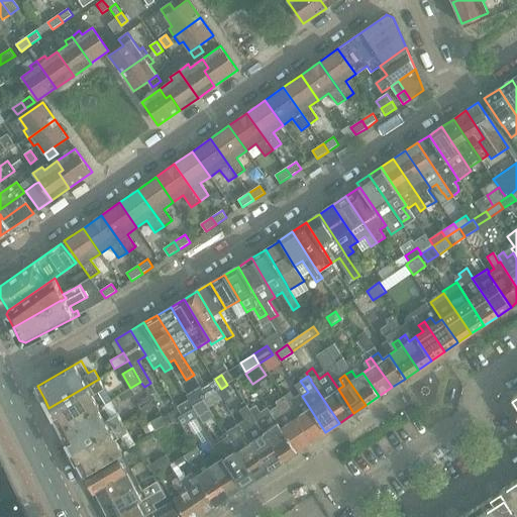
[(100,407),(93,394),(104,387),(99,379),(48,408),(54,417),(61,430),(95,410),(100,407)]
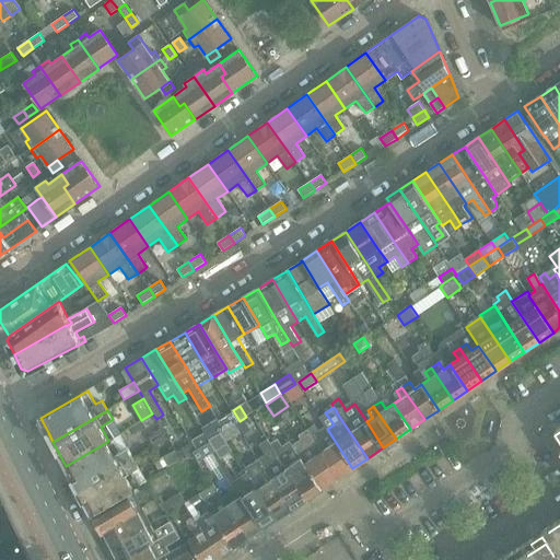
[(235,423),(240,421),(234,412),(220,421),(225,431),(235,423)]
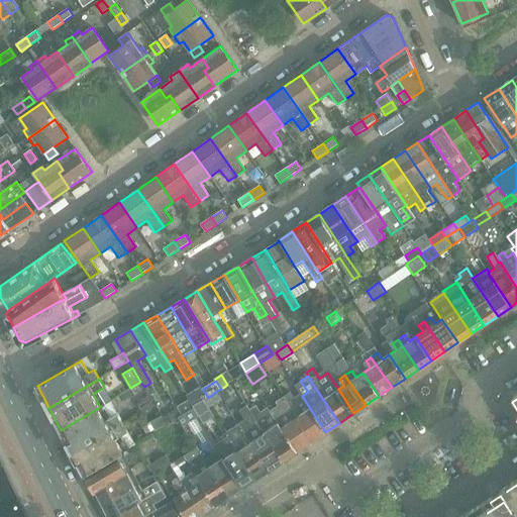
[(208,398),(203,389),(201,387),(187,396),(189,399),(194,407),(204,400),(208,398)]
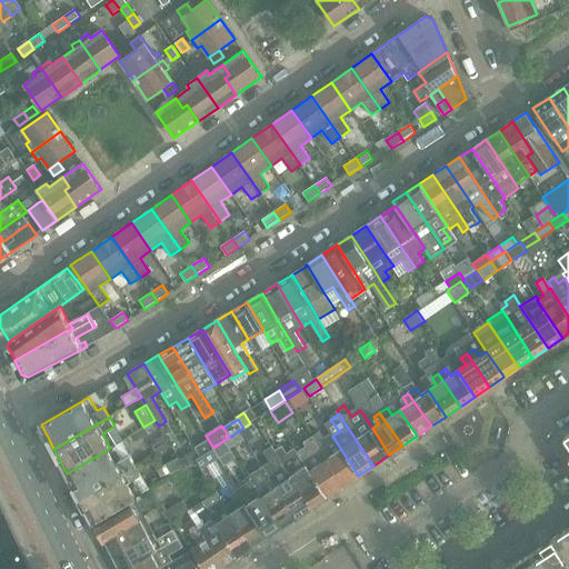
[(245,439),(239,430),(229,438),(225,440),(230,449),(245,439)]
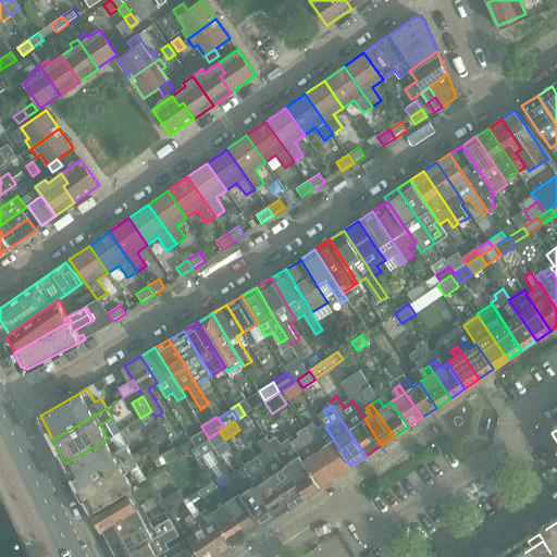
[(312,421),(305,428),(337,474),(350,466),(325,426),(323,423),(317,428),(312,421)]
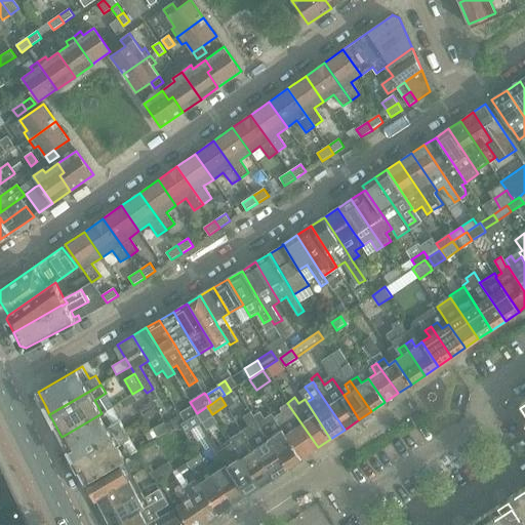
[(145,417),(157,410),(152,401),(139,408),(145,417)]
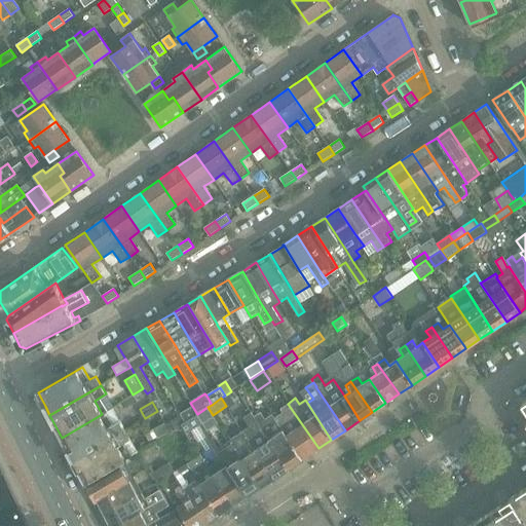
[(282,412),(274,417),(286,436),(301,459),(318,448),(288,404),(279,409),(282,412)]
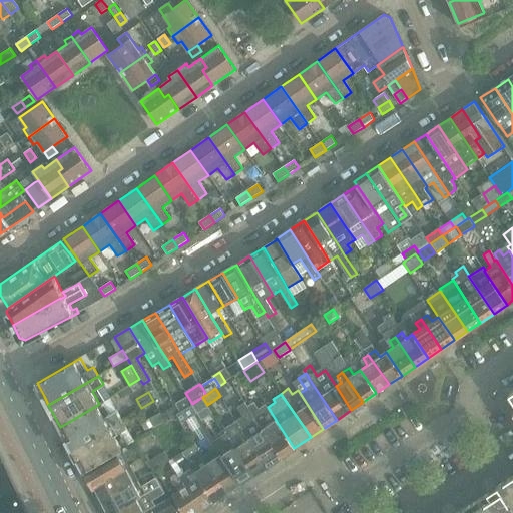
[(192,404),(187,396),(175,404),(176,405),(180,412),(192,404)]
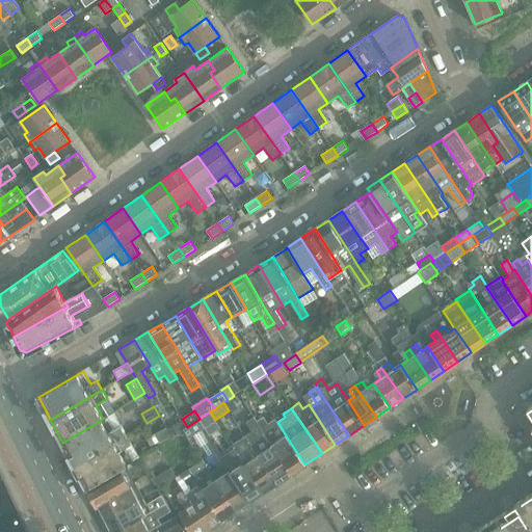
[(215,420),(210,411),(200,419),(205,429),(217,422),(215,420)]
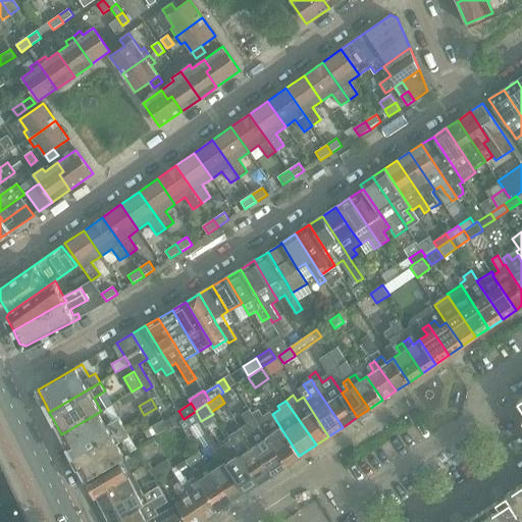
[(253,432),(247,436),(271,474),(285,465),(251,414),(252,413),(249,409),(241,414),(253,432)]
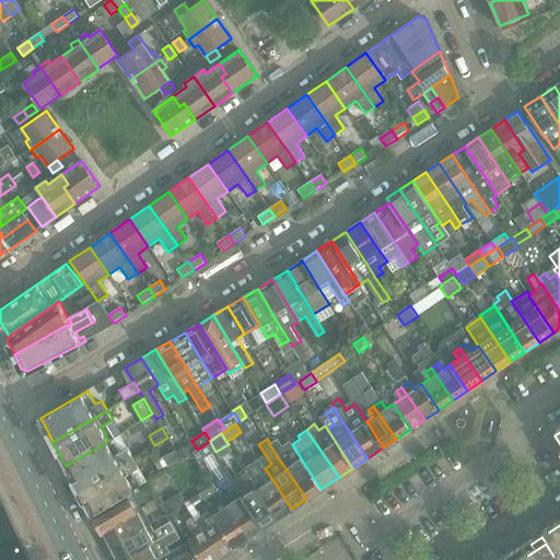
[(321,489),(304,464),(292,444),(292,445),(289,441),(281,446),(277,439),(270,443),(269,444),(306,499),(321,489)]
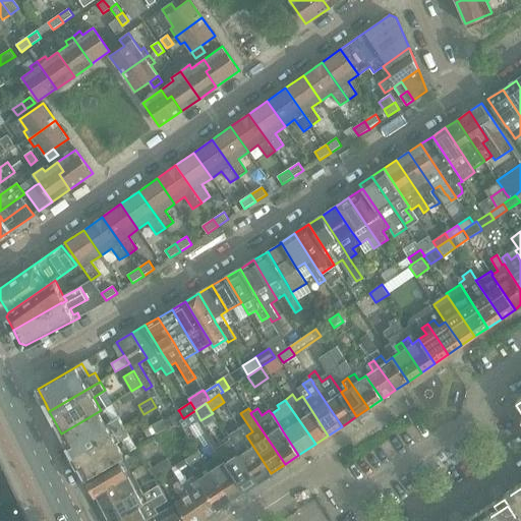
[(168,427),(183,418),(179,411),(164,420),(168,427)]
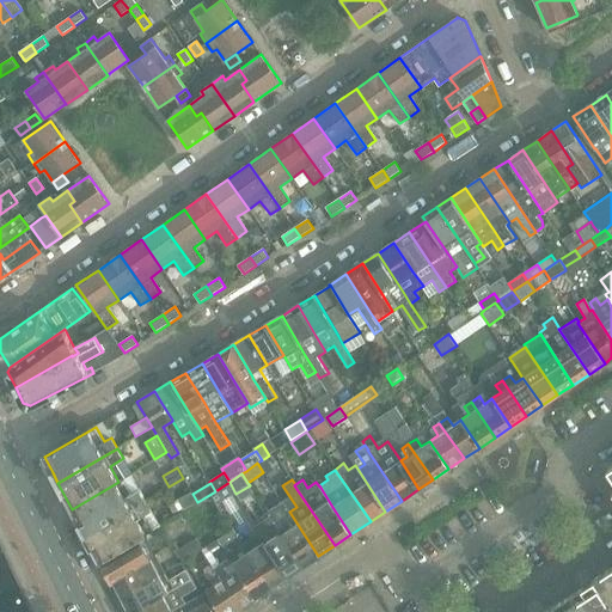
[(112,485),(72,509),(80,525),(85,536),(141,503),(135,493),(121,500),(112,485)]
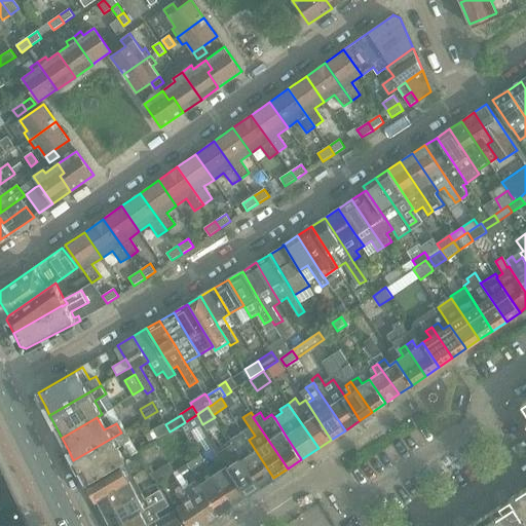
[(170,431),(165,424),(164,422),(153,429),(159,439),(170,431)]
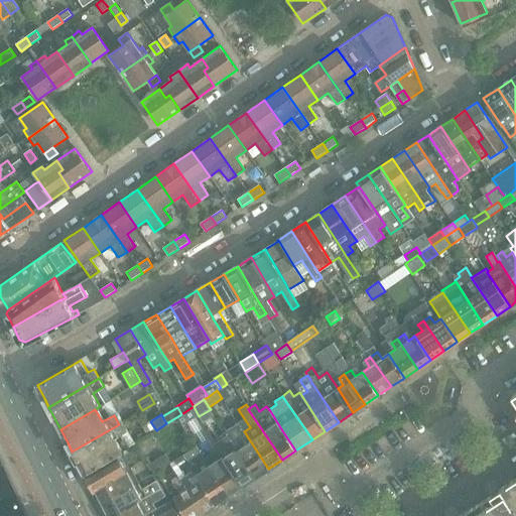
[(238,423),(224,432),(227,435),(255,478),(268,469),(244,431),(238,423)]
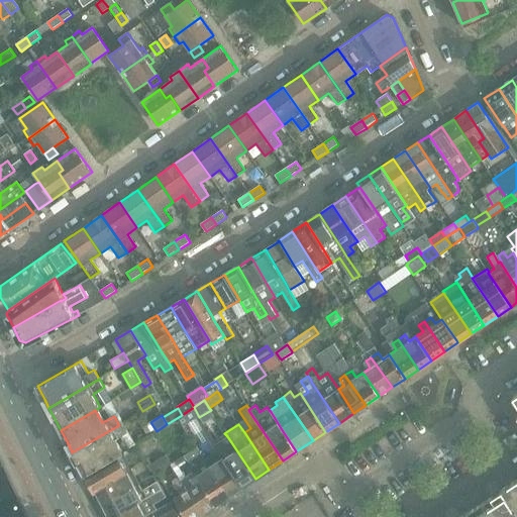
[(120,453),(112,440),(124,433),(119,425),(72,452),(77,461),(78,461),(85,475),(120,453)]
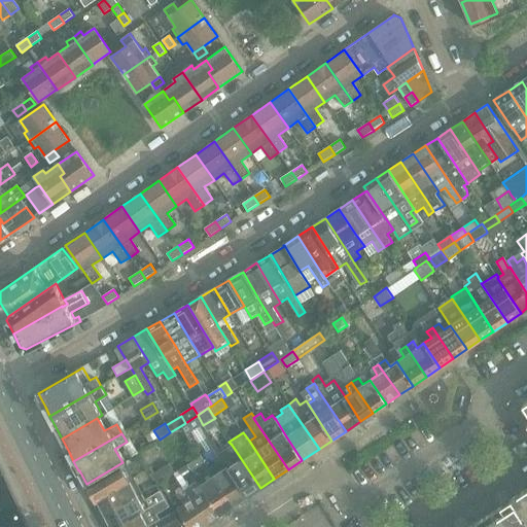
[(232,445),(218,453),(231,472),(247,497),(260,488),(232,445)]
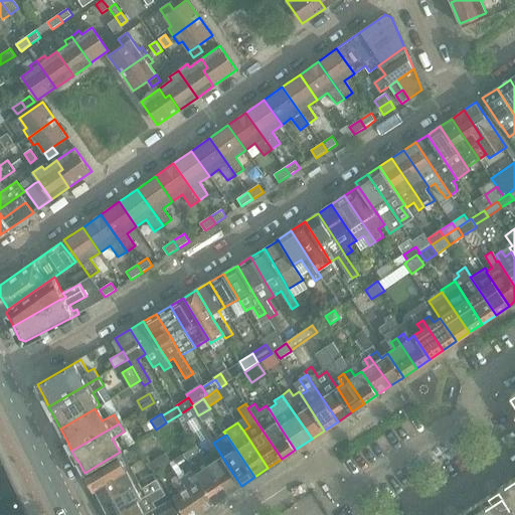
[(196,447),(183,455),(186,460),(187,462),(200,453),(196,447)]
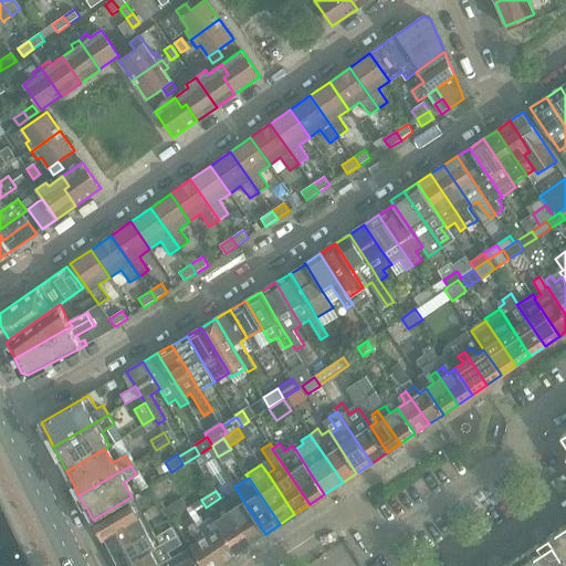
[(132,496),(93,520),(103,538),(105,537),(134,521),(156,507),(150,500),(138,507),(132,496)]
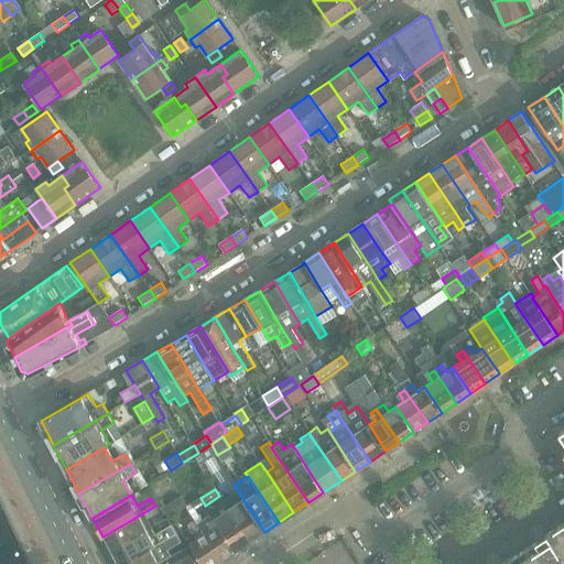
[(181,497),(164,508),(171,517),(187,507),(181,497)]
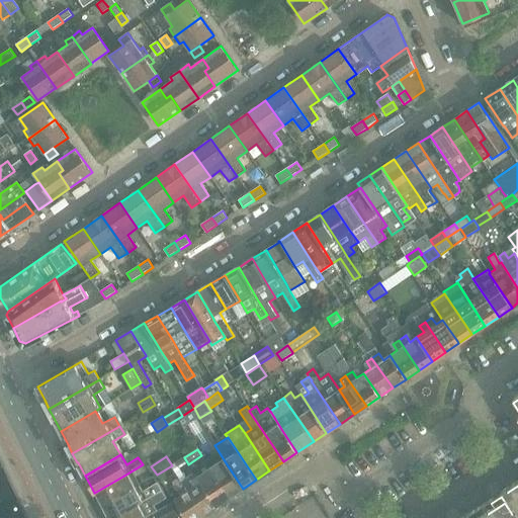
[(187,462),(184,457),(176,462),(179,467),(187,462)]
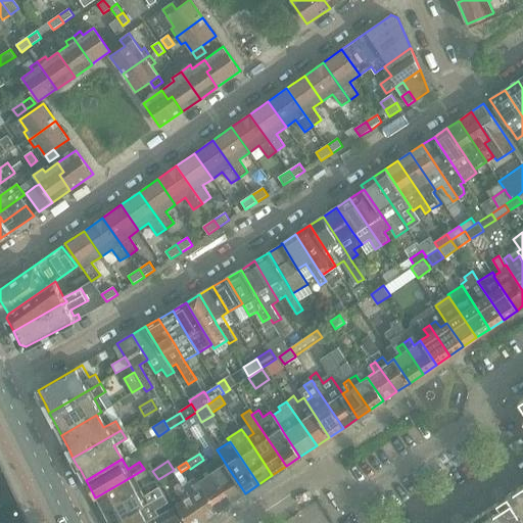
[(245,493),(229,469),(222,474),(218,468),(211,472),(232,503),(245,493)]
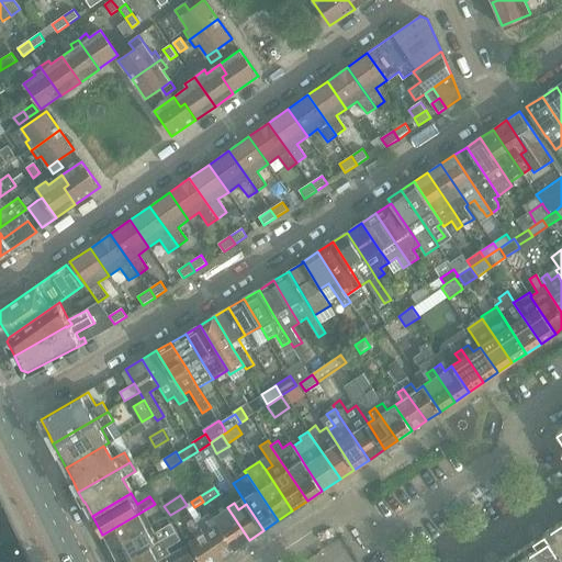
[(224,519),(217,524),(234,549),(249,540),(227,507),(220,512),(224,519)]
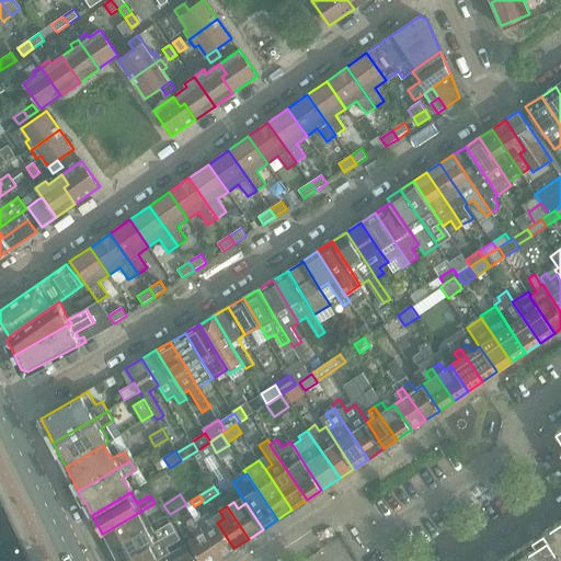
[(133,516),(104,533),(112,549),(141,531),(149,527),(145,519),(137,524),(133,516)]
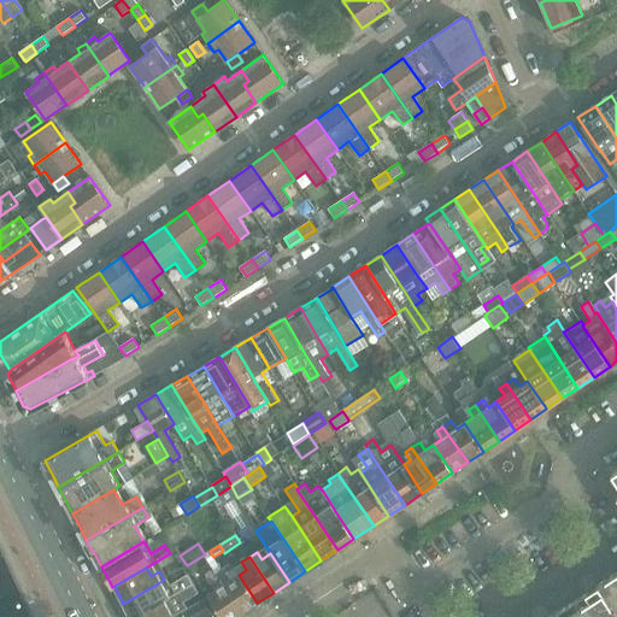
[(257,603),(239,575),(230,581),(224,573),(218,577),(241,613),(257,603)]
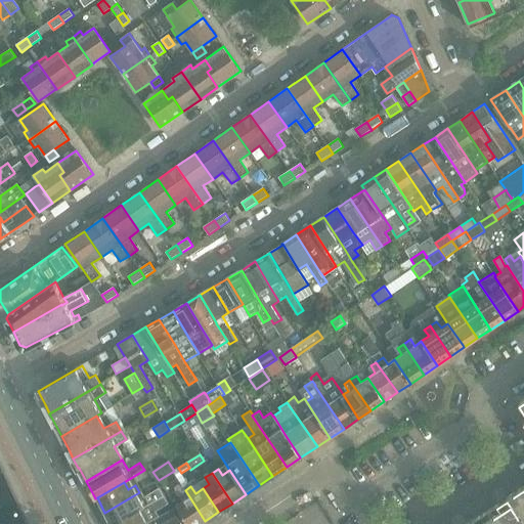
[(523,523),(523,486),(482,514),(488,523),(523,523)]
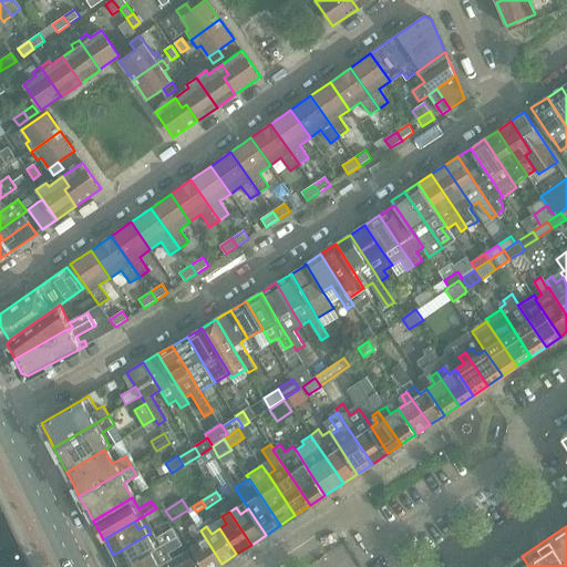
[(182,538),(179,539),(196,565),(196,566),(217,566),(222,564),(200,531),(192,536),(197,544),(189,548),(182,538)]
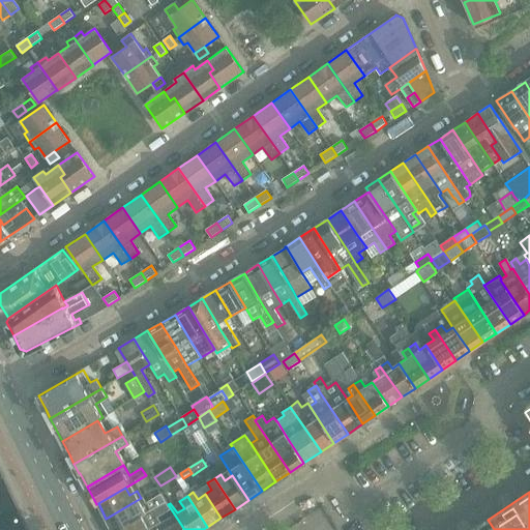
[(134,502),(106,519),(111,529),(116,529),(149,511),(145,505),(138,509),(134,502)]
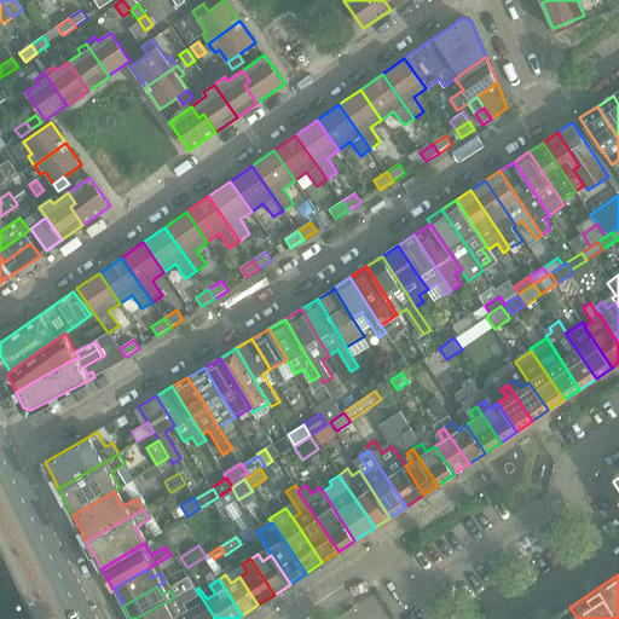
[(174,597),(136,618),(173,618),(174,618),(172,612),(179,607),(174,597)]
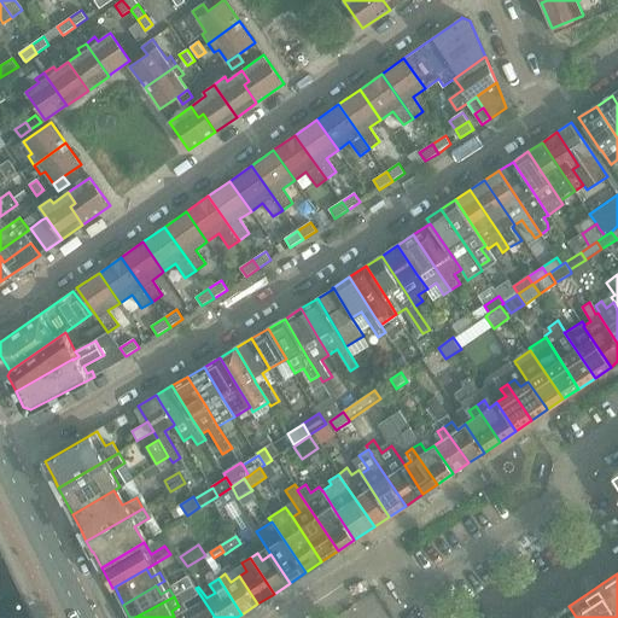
[(576,617),(569,606),(548,617),(576,617)]
